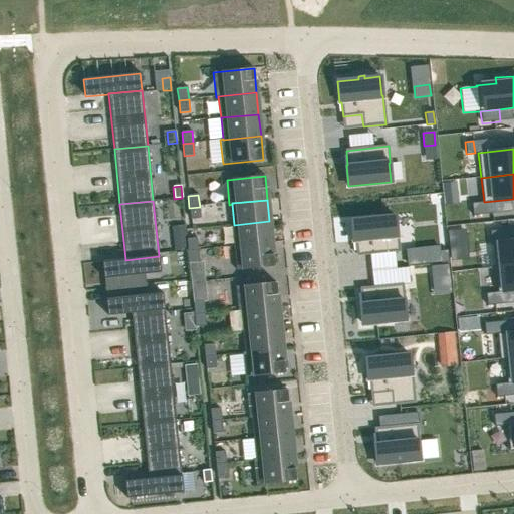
[(480,203),(472,204),(473,216),(481,215),(480,203)]
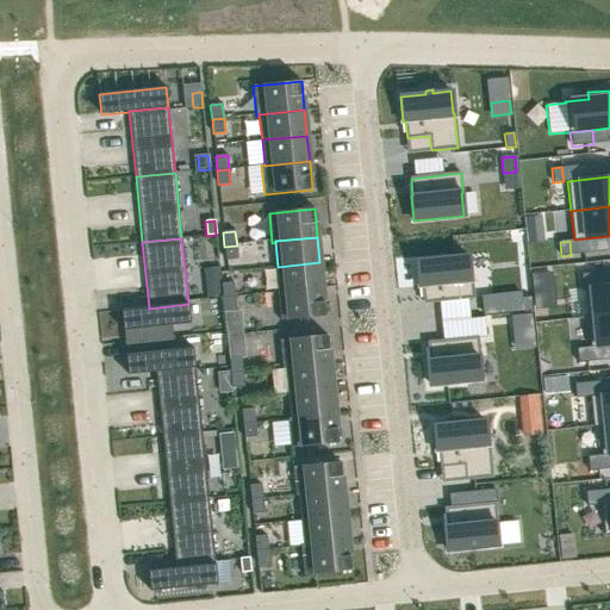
[(237,246),(224,247),(226,261),(238,260),(237,246)]
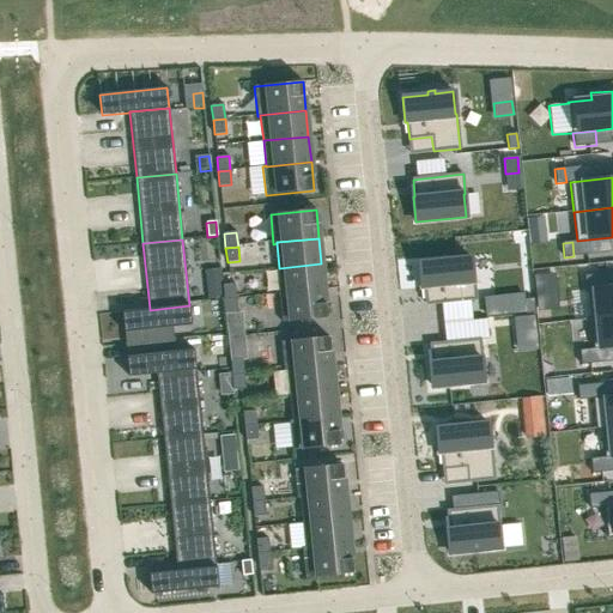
[(471,258),(420,262),(423,287),(424,287),(426,304),(475,299),(474,279),(473,279),(471,258)]
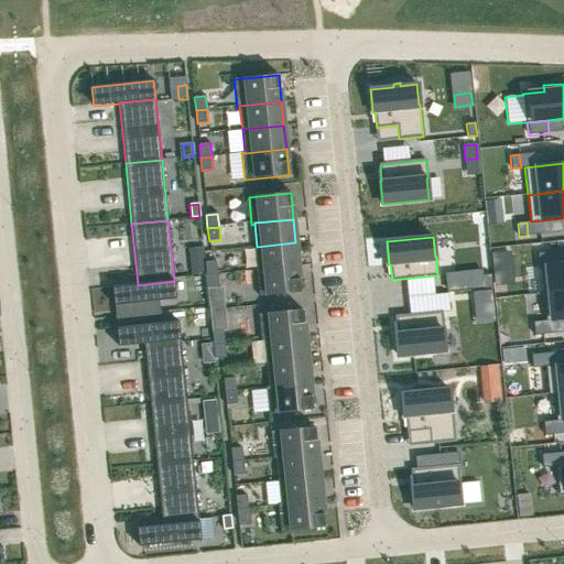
[(295,242),(257,247),(259,270),(299,267),(295,242)]
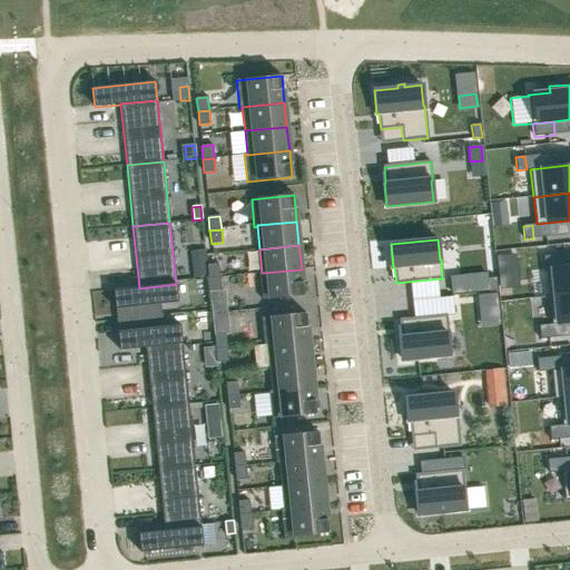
[(563,254),(543,256),(544,269),(547,269),(566,267),(563,254)]
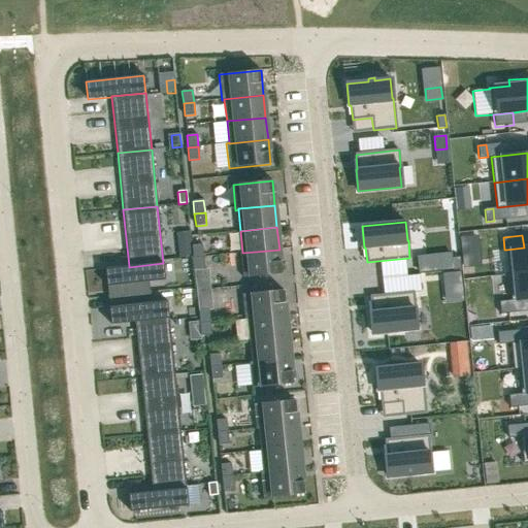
[(472,237),(461,239),(462,253),(474,251),(472,237)]
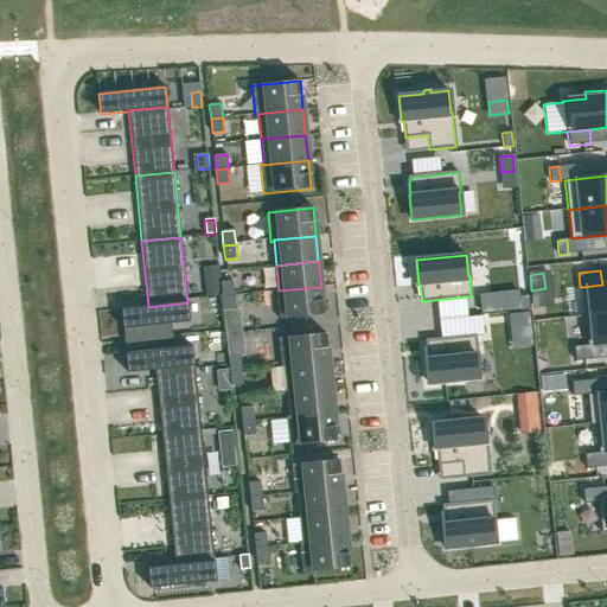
[(228,282),(221,282),(222,295),(222,296),(234,295),(232,281),(228,282)]
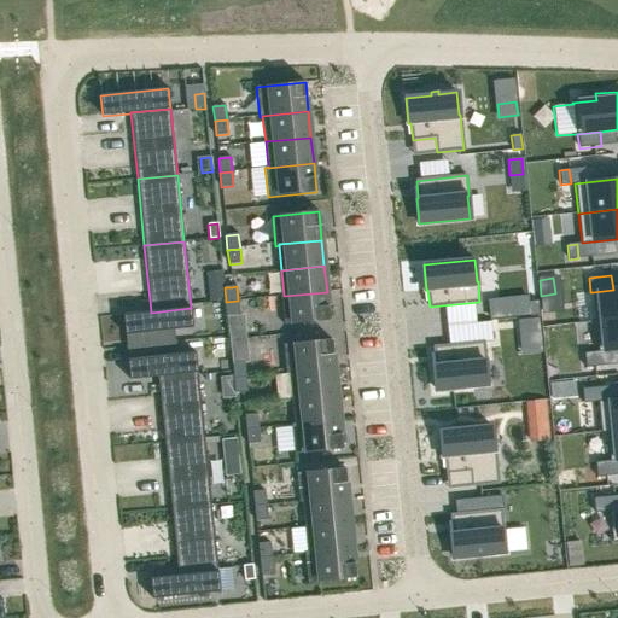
[(209,290),(210,303),(226,301),(225,287),(209,290)]
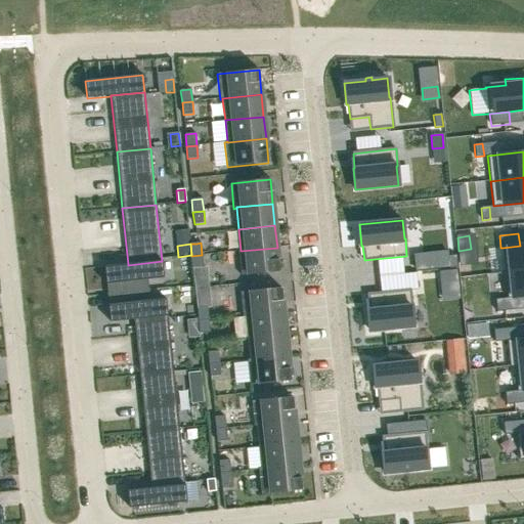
[(523,245),(520,246),(503,248),(505,273),(523,270),(523,245)]
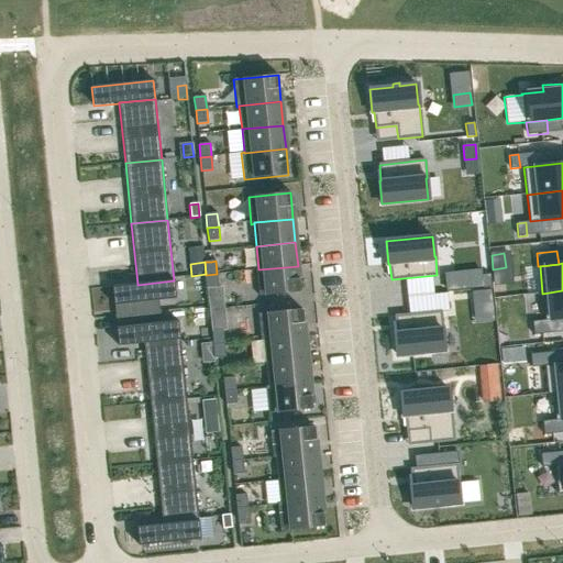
[(258,269),(256,269),(258,296),(300,291),(298,266),(258,269)]
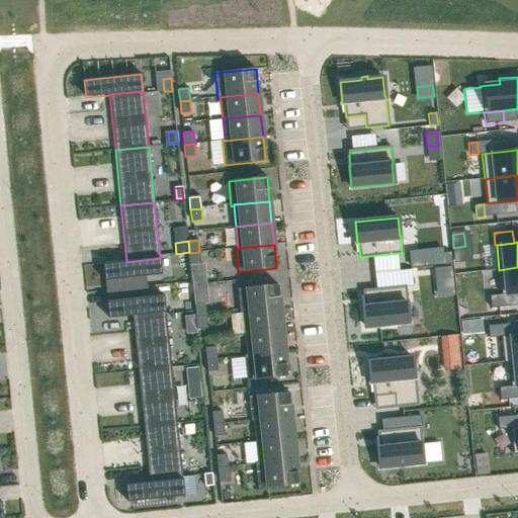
[(199,252),(189,253),(190,264),(190,265),(200,264),(199,252)]
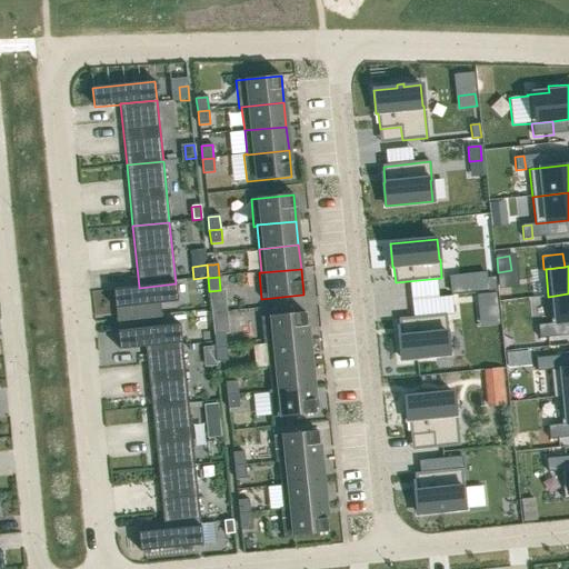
[(496,277),(487,278),(488,291),(497,290),(496,277)]
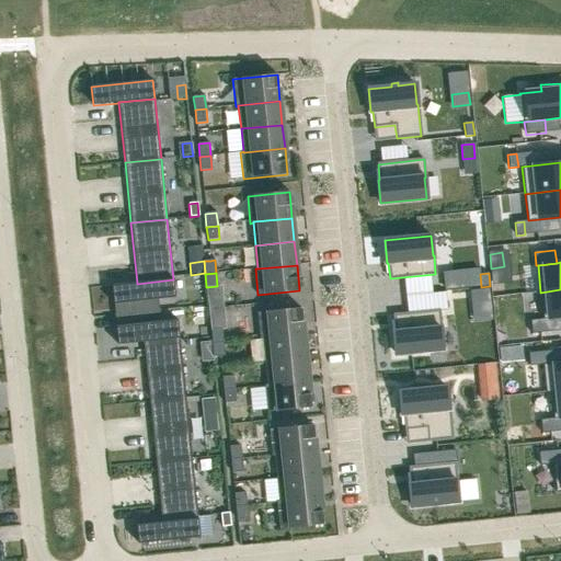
[(137,283),(112,285),(113,305),(133,302),(169,298),(175,298),(173,279),(137,284),(137,283)]
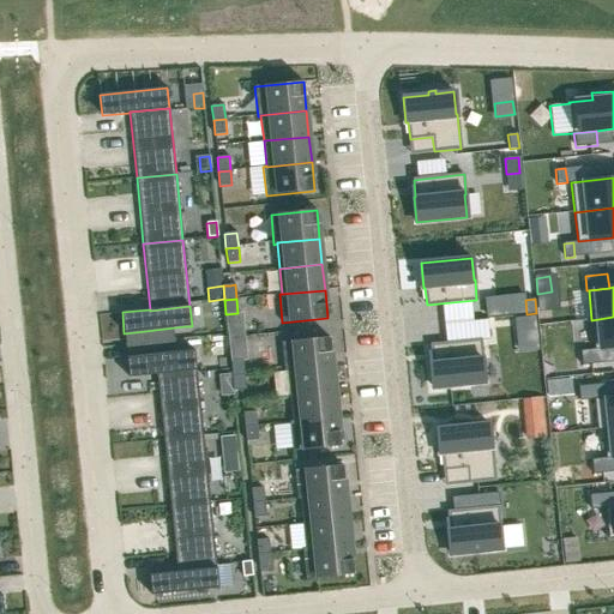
[(517,327),(536,326),(535,317),(516,318),(517,327)]
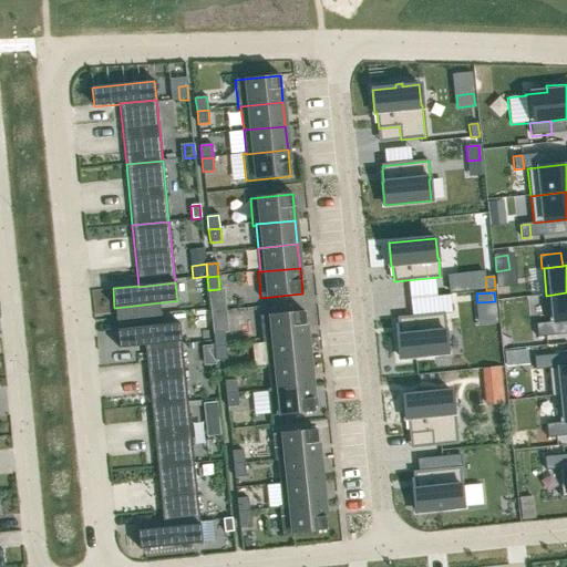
[(566,292),(546,296),(549,323),(566,320),(566,292)]
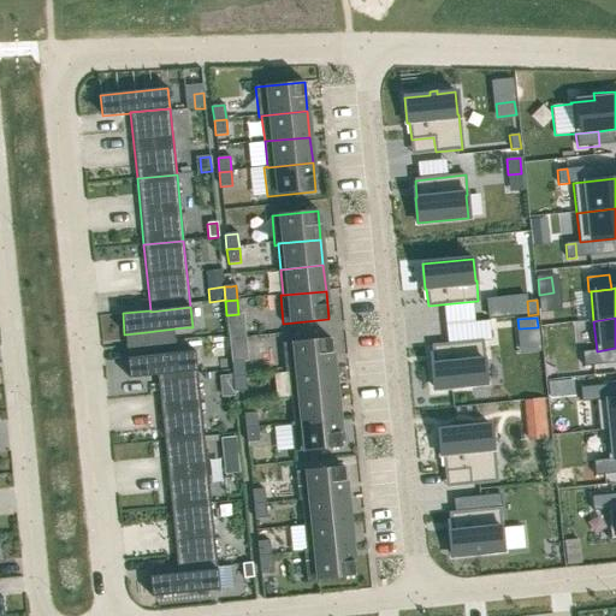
[(489,320),(474,323),(477,342),(483,341),(483,342),(491,341),(489,320)]
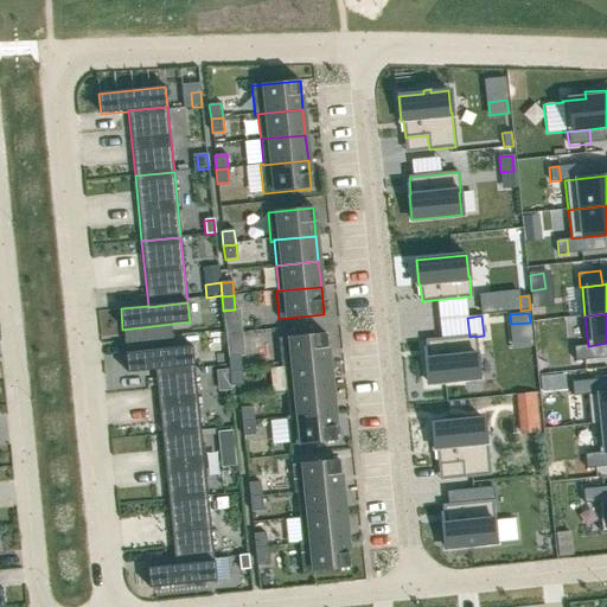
[(144,327),(145,339),(191,334),(190,323),(183,323),(144,327)]
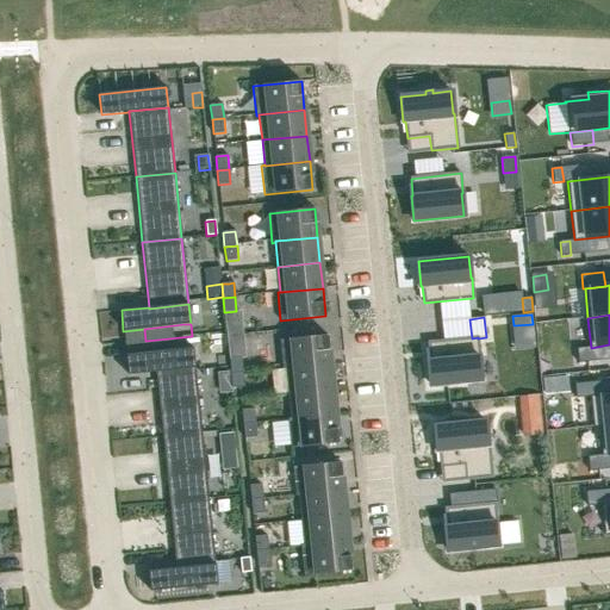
[(328,335),(279,340),(282,369),(285,369),(285,368),(330,363),(328,335)]
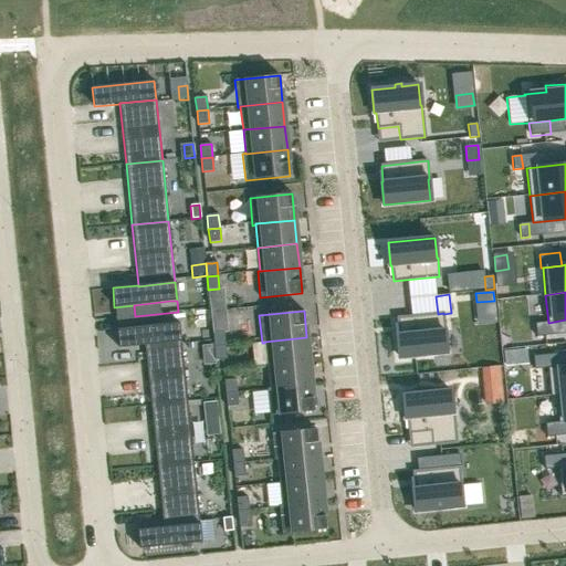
[(179,323),(178,312),(135,316),(136,327),(179,323)]
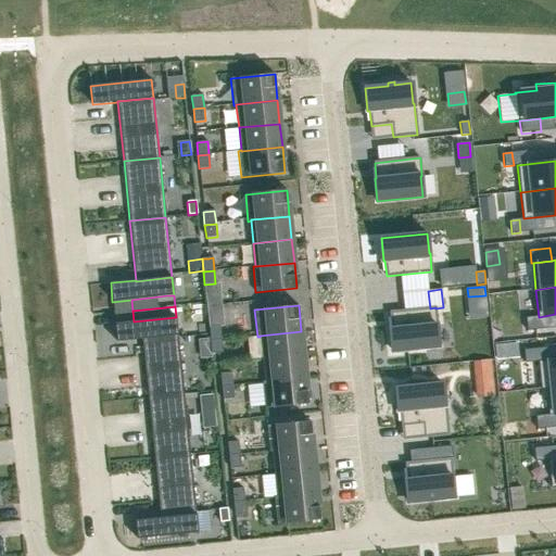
[(392,328),(390,328),(392,352),(438,346),(436,326),(438,326),(436,308),(436,307),(430,308),(390,313),(392,328)]
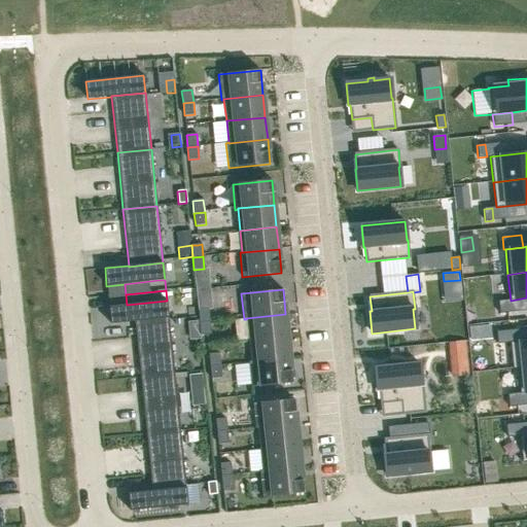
[(127,305),(109,307),(110,324),(135,321),(169,317),(167,301),(127,305)]
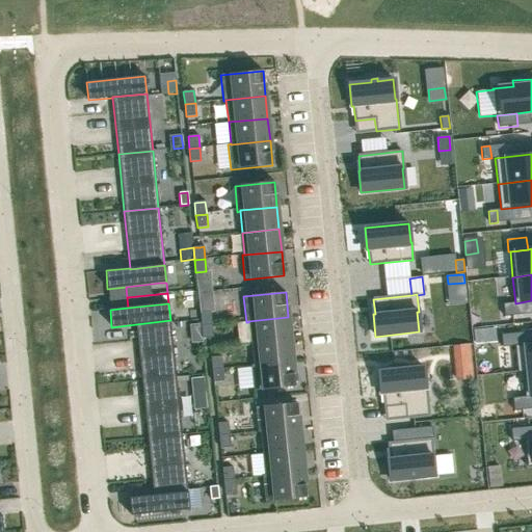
[(511,303),(502,304),(504,317),(512,316),(511,303)]
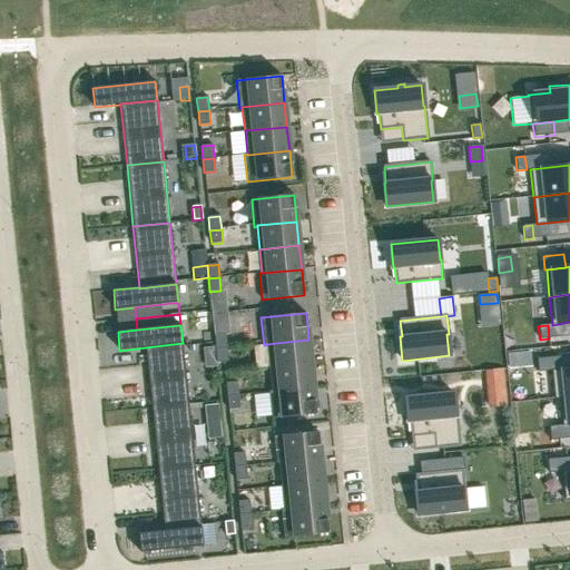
[(225,335),(214,336),(215,343),(215,350),(227,349),(225,335)]
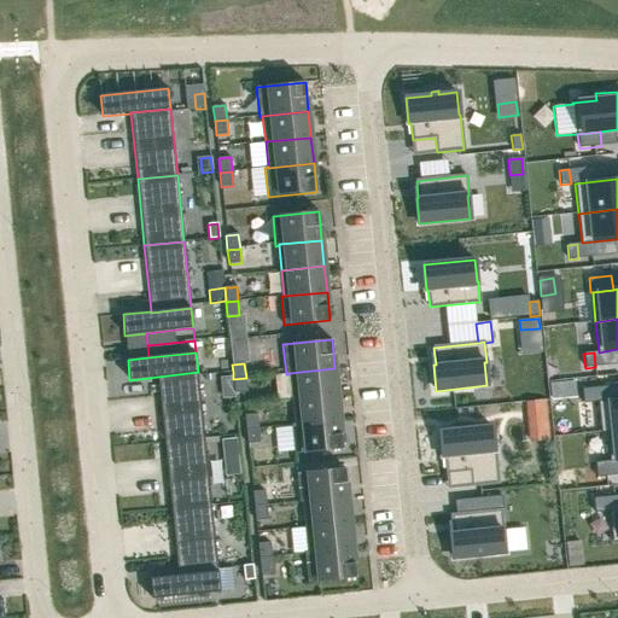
[(334,368),(289,373),(289,374),(291,398),(337,395),(334,368)]
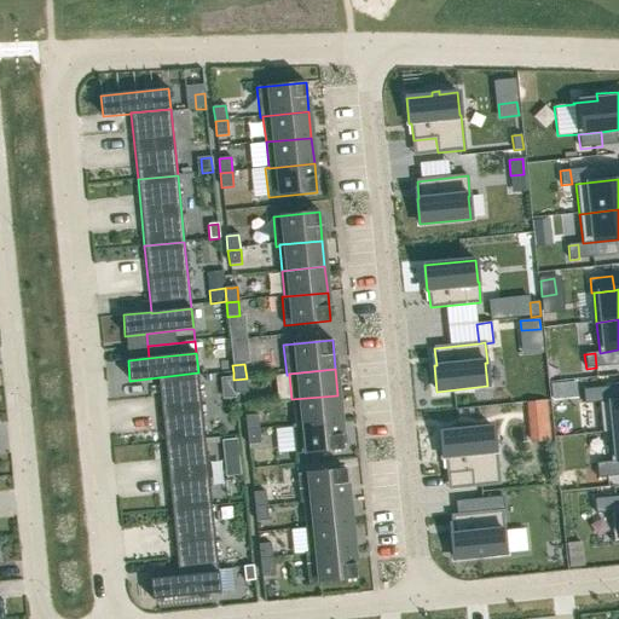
[(198,372),(158,377),(165,444),(204,440),(198,372)]
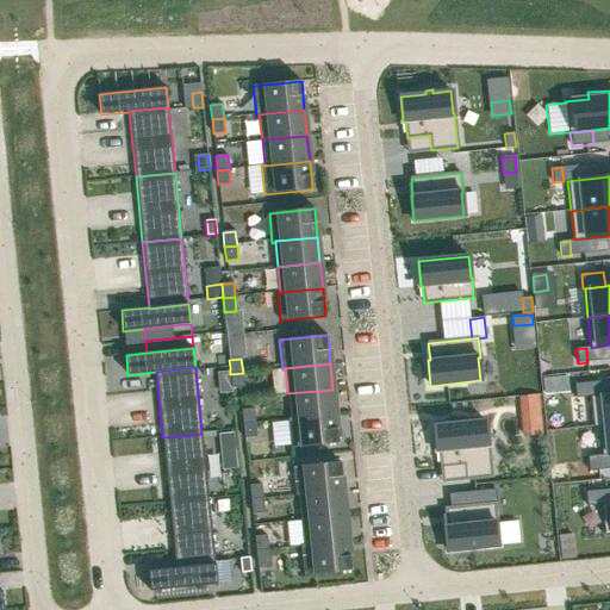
[(243,373),(230,374),(232,388),(240,387),(244,387),(243,373)]
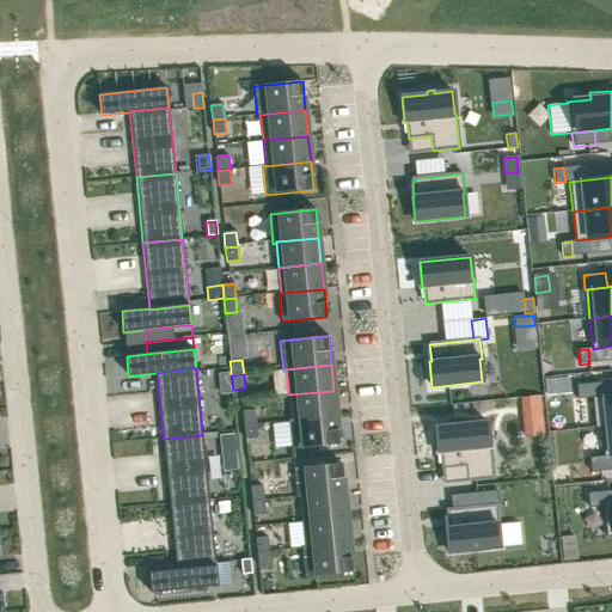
[(611,381),(576,385),(577,399),(592,398),(611,396),(611,381)]
